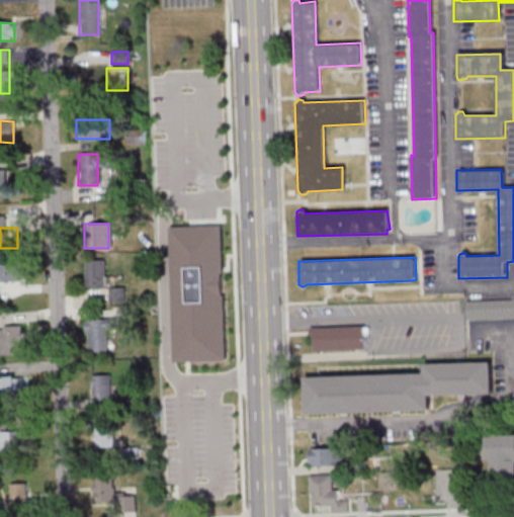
[(82,261),(82,288),(102,288),(102,261),(82,261)]
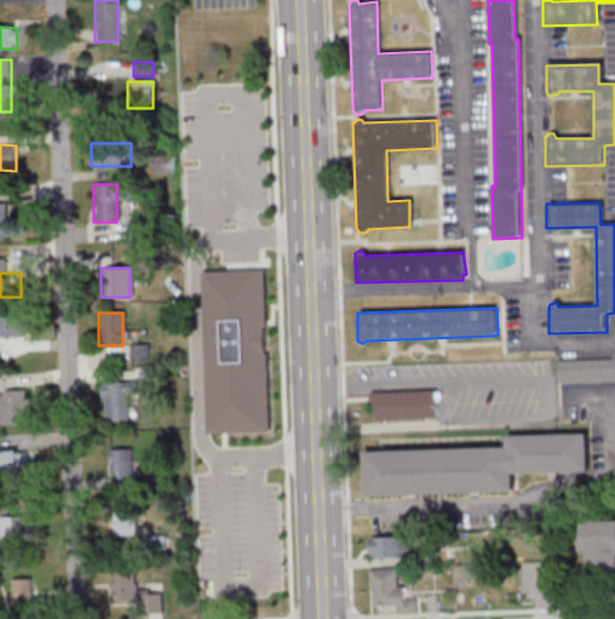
[(0,338),(23,338),(23,316),(0,316),(0,338)]
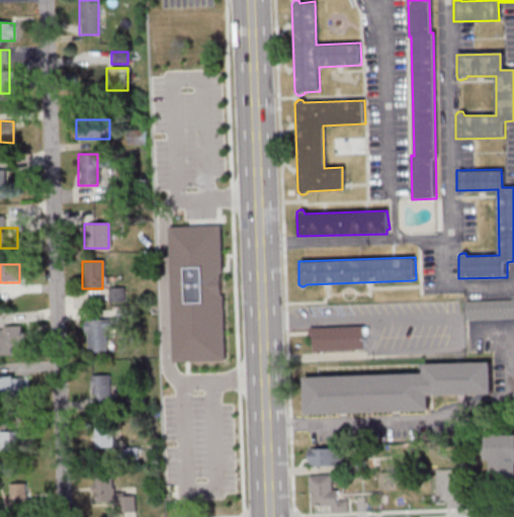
[(119,302),(119,289),(106,289),(106,302),(119,302)]
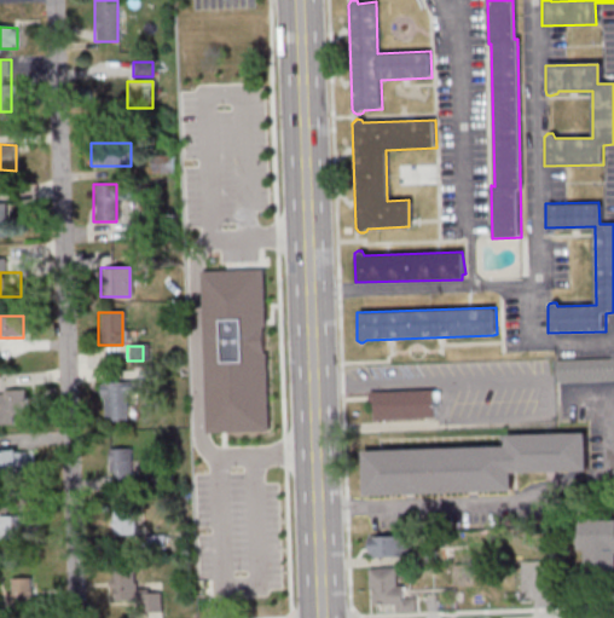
[(613,358),(554,359),(554,383),(613,382),(613,358)]
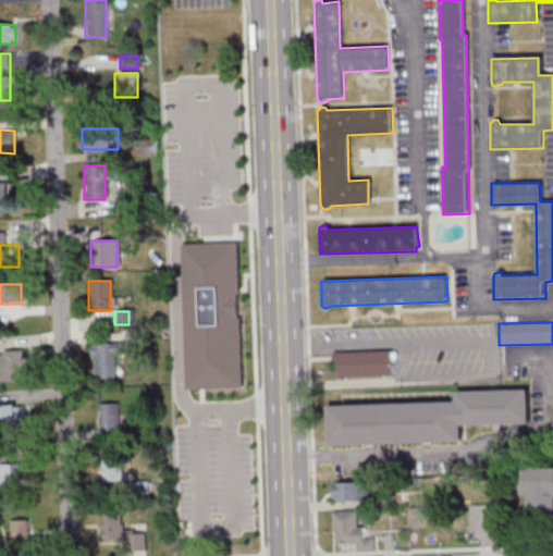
[(90,344),(90,380),(113,380),(113,344),(90,344)]
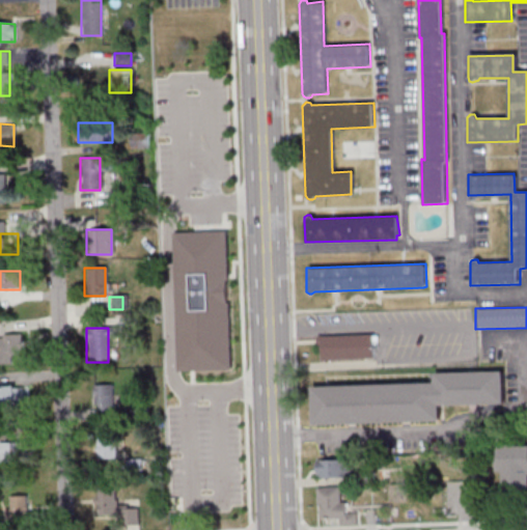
[(373,358),(372,333),(314,336),(314,344),(320,344),(321,360),(373,358)]
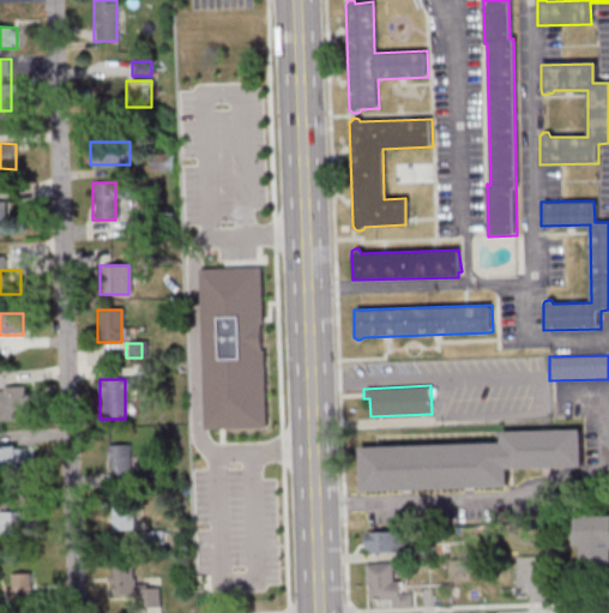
[(23,409),(22,386),(0,386),(0,420),(11,420),(11,409),(23,409)]
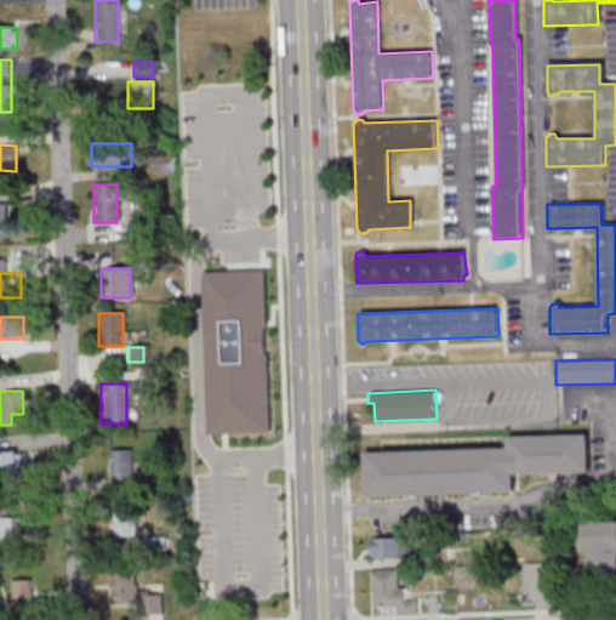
[(585,433),(505,436),(506,448),(363,451),(364,495),(511,491),(513,475),(587,472),(585,433)]
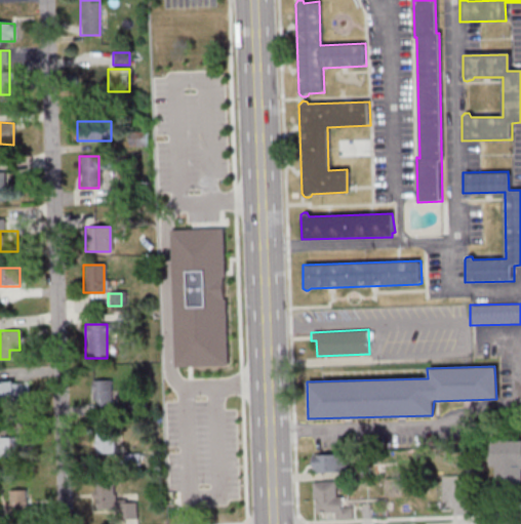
[(109,408),(109,380),(90,380),(90,408),(109,408)]
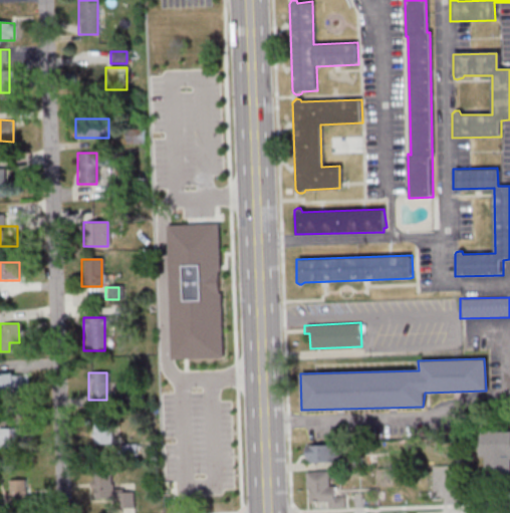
[(0,392),(24,393),(24,374),(0,373),(0,392)]
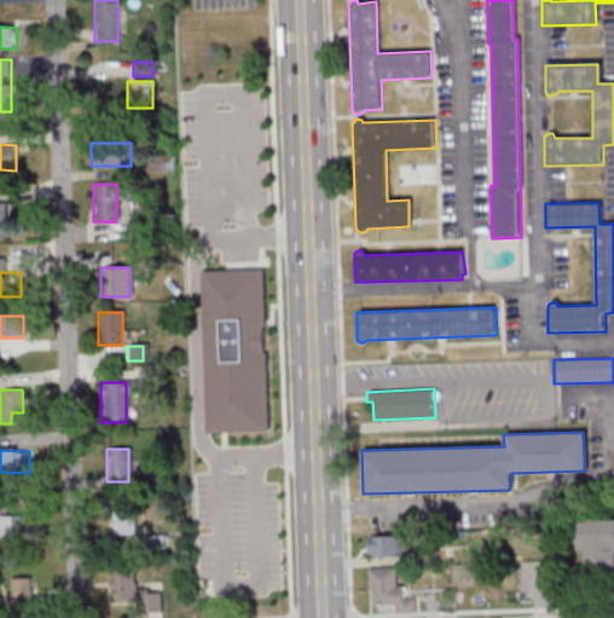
[(25,513),(25,495),(0,495),(0,538),(28,539),(28,513),(25,513)]
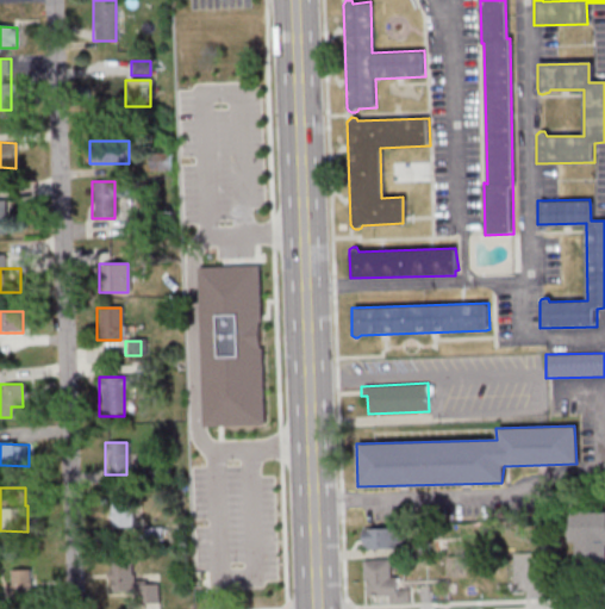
[(133,528),(133,505),(108,505),(108,528),(133,528)]
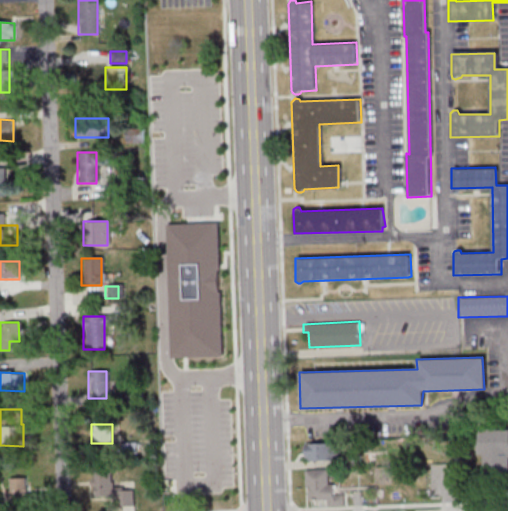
[(478,474),(507,473),(507,429),(478,430),(478,474)]
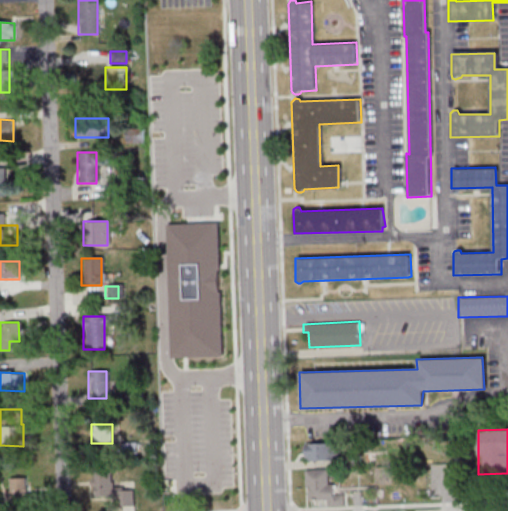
[(302,461),(335,461),(335,443),(302,443),(302,461)]
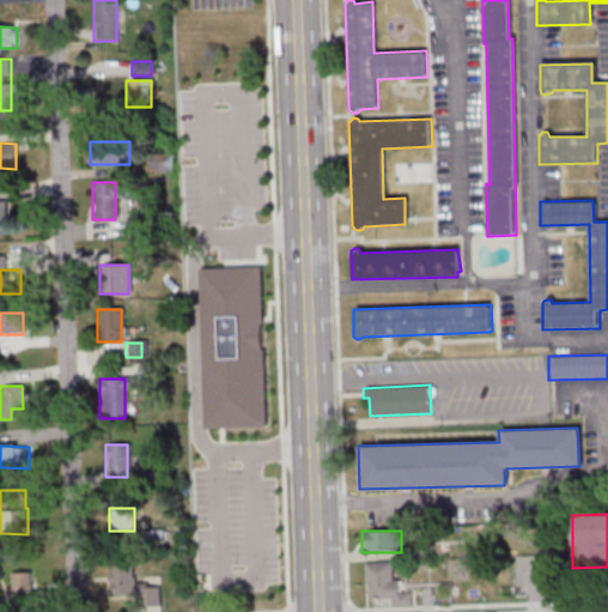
[(394,563),(362,563),(363,600),(388,599),(388,607),(408,606),(407,593),(394,594),(394,563)]
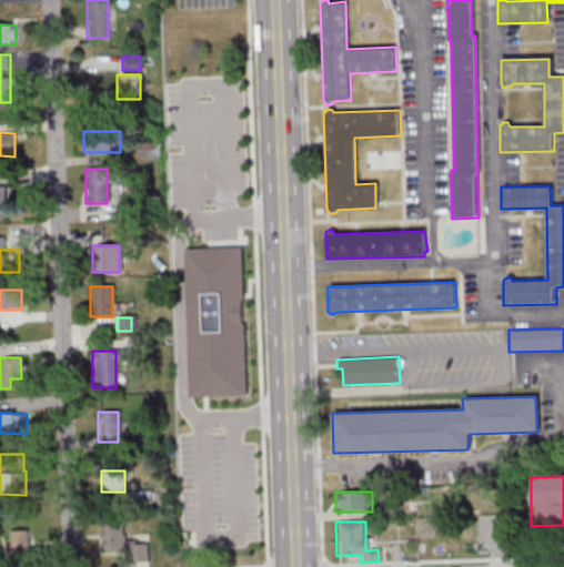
[(99,524),(99,552),(124,552),(126,563),(145,563),(144,542),(122,542),(121,523),(99,524)]
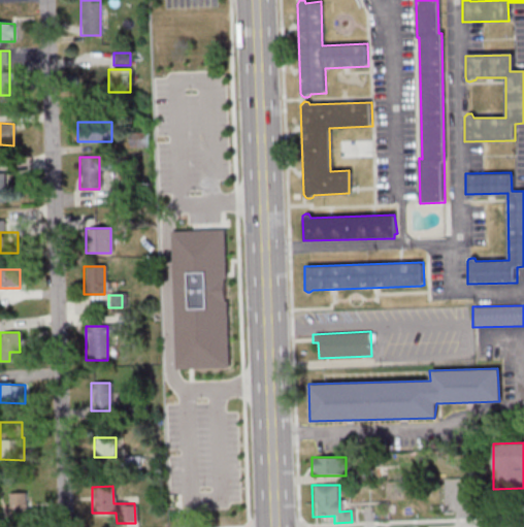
[(7,493),(7,504),(1,504),(1,518),(25,518),(25,493),(7,493)]
